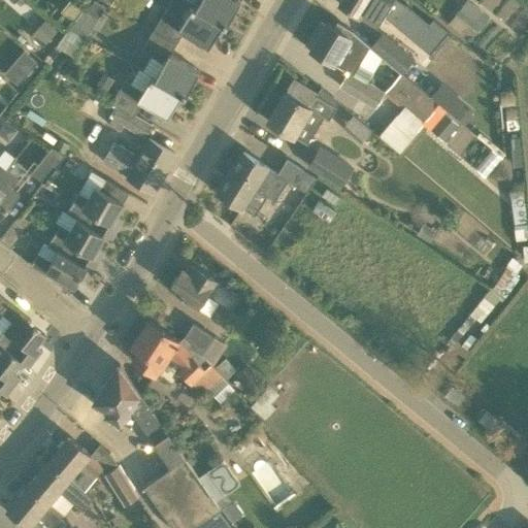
[(89,34),(106,6),(96,0),(93,0),(87,10),(86,11),(83,9),(71,24),(89,34)]
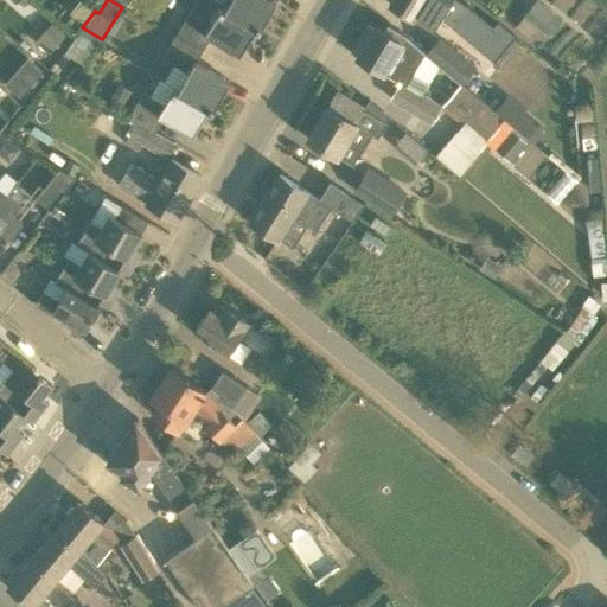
[(261,30),(278,1),(275,0),(230,0),(227,8),(222,6),(222,7),(261,30)]
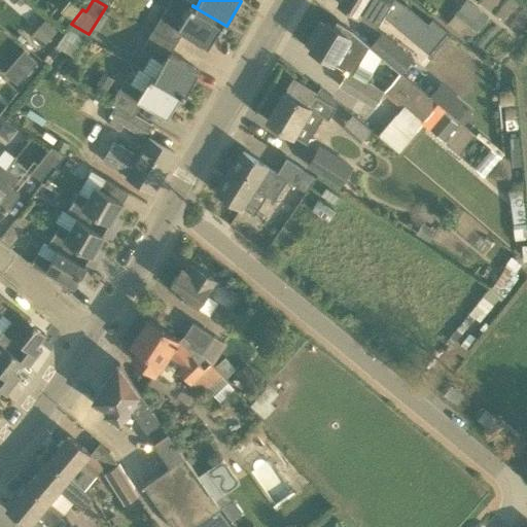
[(429,20),(398,0),(340,0),(338,3),(359,16),(376,27),(387,9),(395,14),(391,21),(416,41),(429,20)]
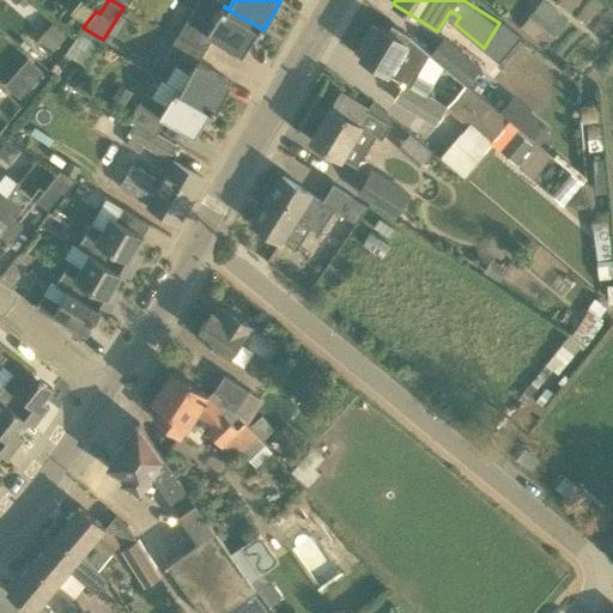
[(545,29),(548,31),(550,32),(563,14),(563,13),(544,0),(540,0),(528,16),(529,17),(545,29)]
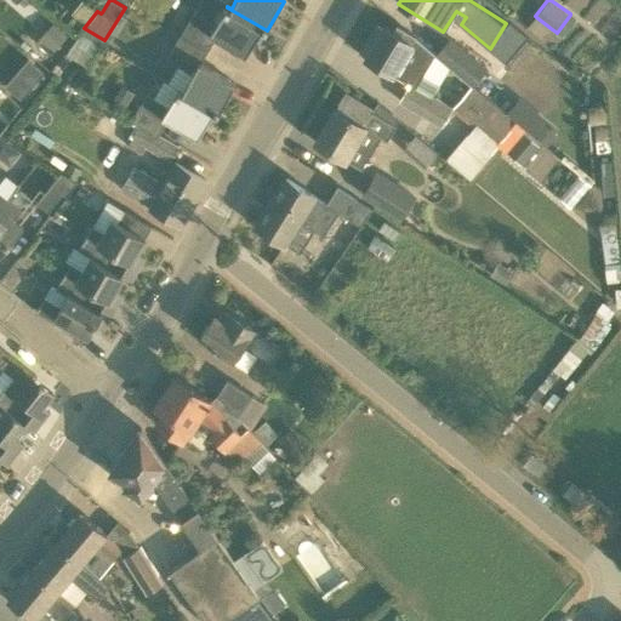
[(267,30),(227,7),(216,24),(195,11),(181,35),(208,51),(215,38),(246,56),(262,28),(267,30)]
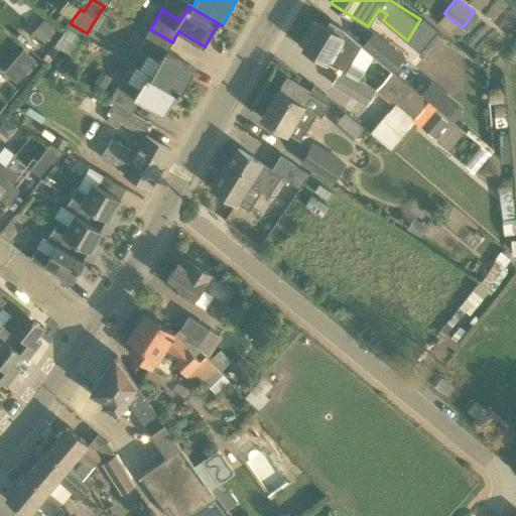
[(331,21),(328,26),(319,21),(317,24),(313,22),(305,34),(310,37),(303,48),(327,62),(327,61),(341,71),(342,71),(359,41),(345,30),(331,21)]
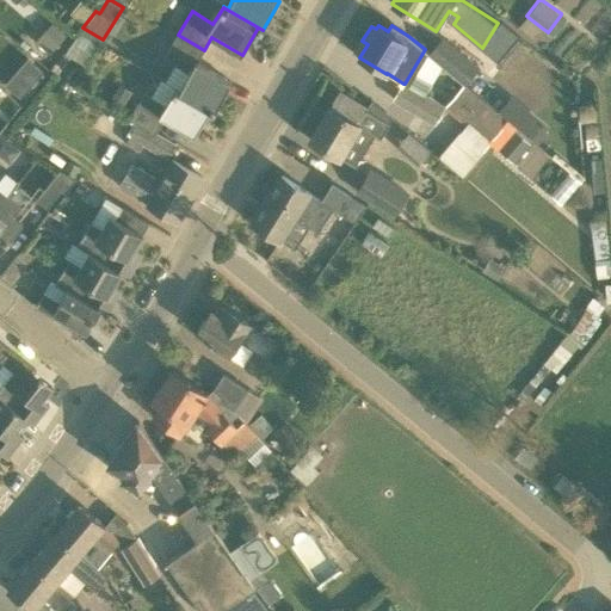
[(176,88),(215,111),(232,82),(197,62),(204,50),(178,35),(178,36),(170,50),(165,59),(190,74),(180,90),(176,87),(176,88)]
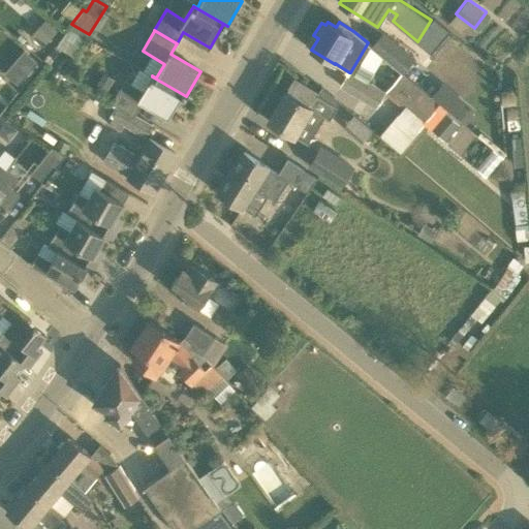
[(372,48),(393,64),(402,73),(411,62),(415,58),(384,33),(381,37),(372,48)]
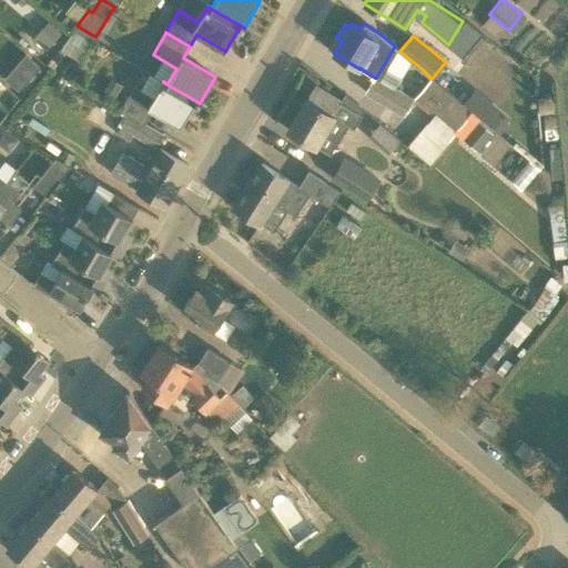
[(376,78),(375,78),(366,92),(404,114),(414,99),(394,88),(376,78)]
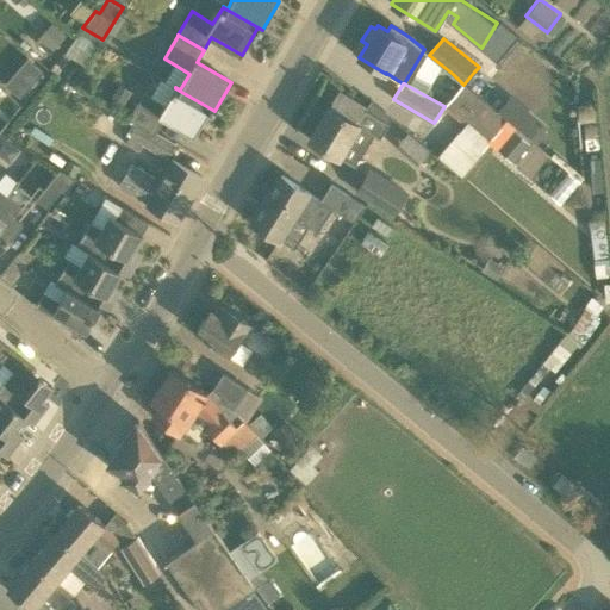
[(489,141),(508,120),(495,109),(465,85),(444,107),(464,125),(466,122),(489,141)]
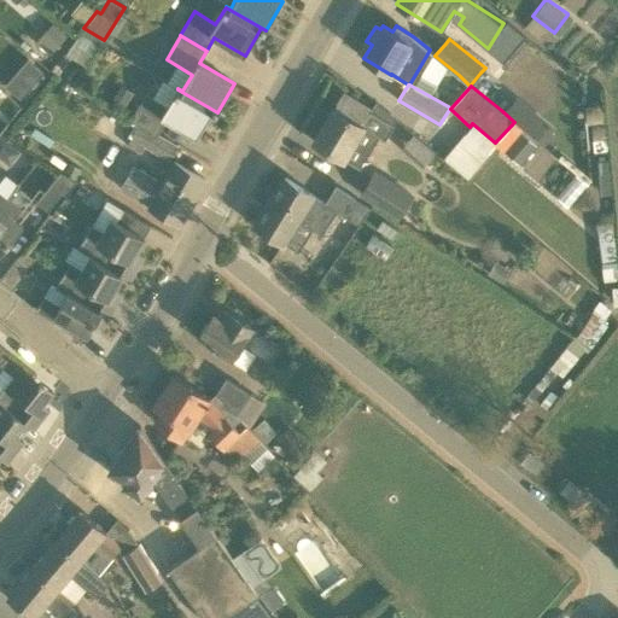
[(217,112),(178,89),(168,106),(146,94),(130,120),(139,124),(158,135),(167,121),(197,138),(213,110),(217,112)]
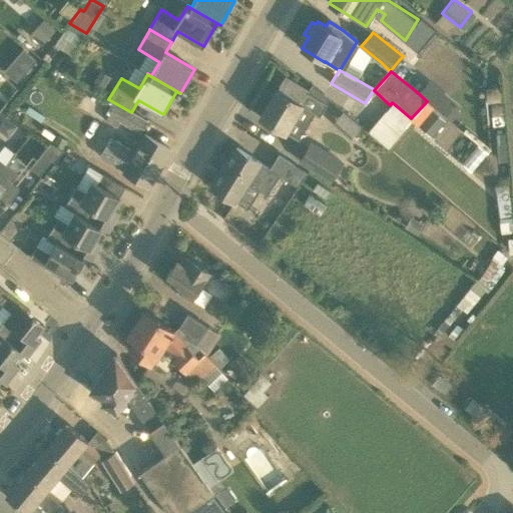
[(319,114),(326,102),(309,91),(285,77),(261,117),(286,132),(287,131),(298,138),(314,111),(319,114)]
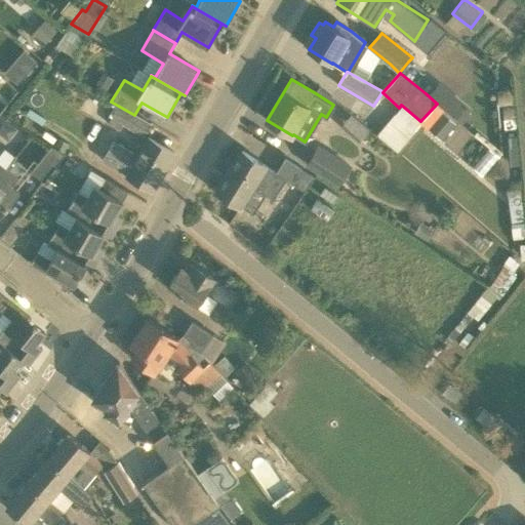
[(134,115),(118,106),(108,123),(120,130),(124,124),(144,135),(151,124),(134,115)]
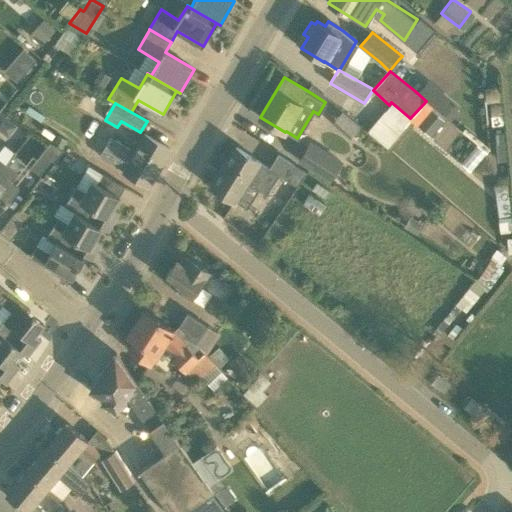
[(0,128),(7,132),(12,121),(0,116),(0,128)]
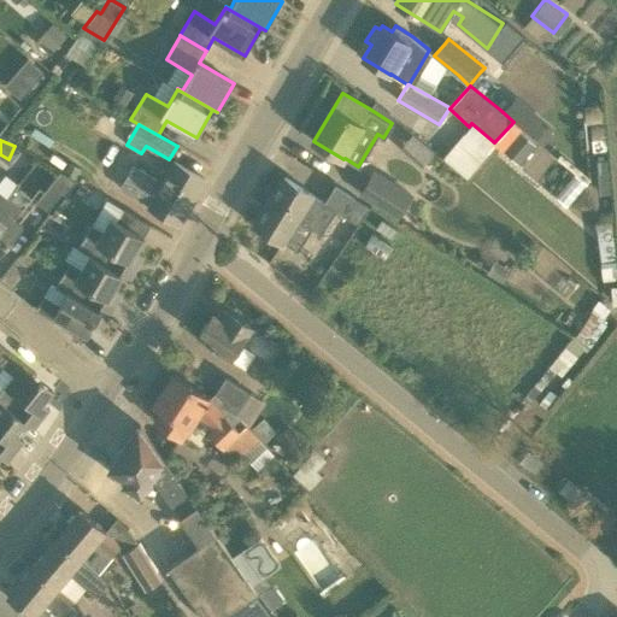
[(180,224),(206,180),(175,162),(163,183),(134,166),(121,188),(151,206),(150,207),(180,224)]
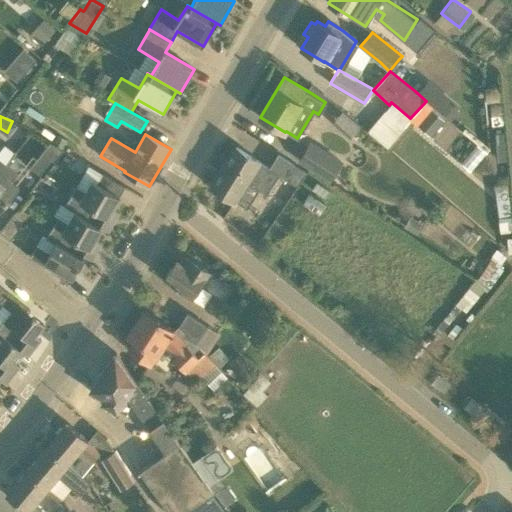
[(58,135),(52,143),(61,149),(67,140),(58,135)]
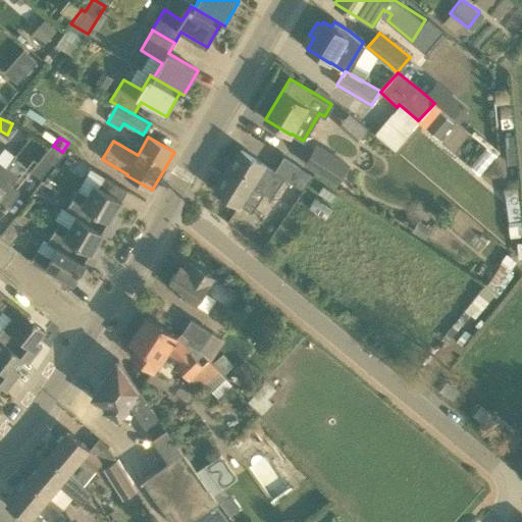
[(336,183),(350,163),(316,142),(304,162),(336,183)]
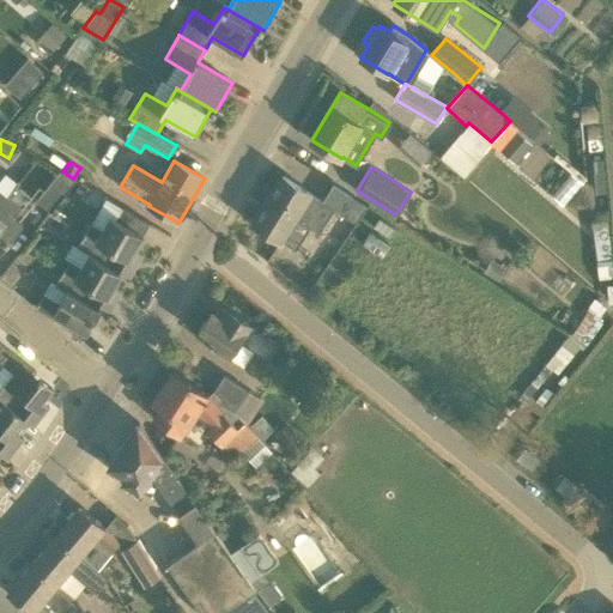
[(50,212),(77,180),(73,178),(62,171),(60,170),(36,200),(50,212)]
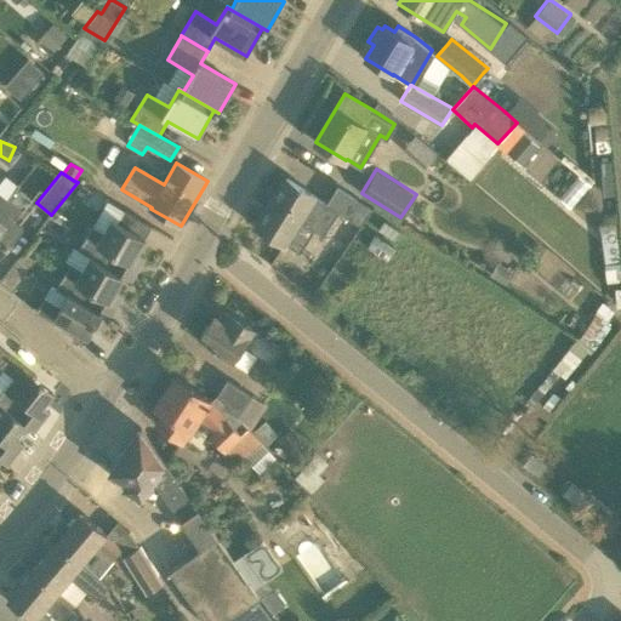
[(326,204),(286,178),(256,228),(284,246),(285,243),(300,251),(313,229),(323,237),(339,212),(360,226),(371,209),(337,187),(326,204)]
